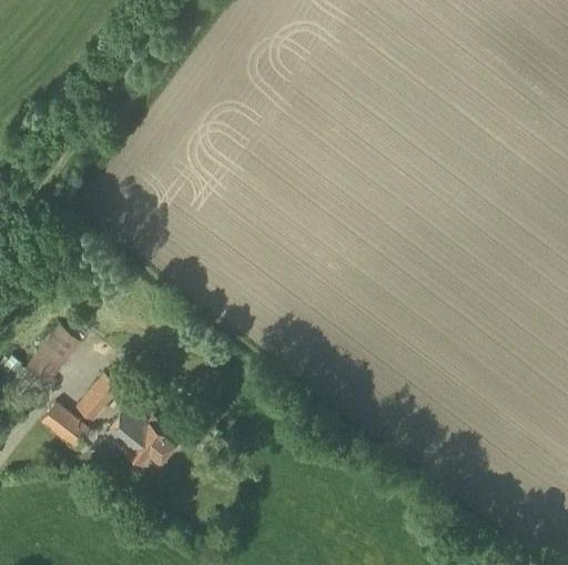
[(48,385),(80,342),(58,324),(24,367),(48,385)]
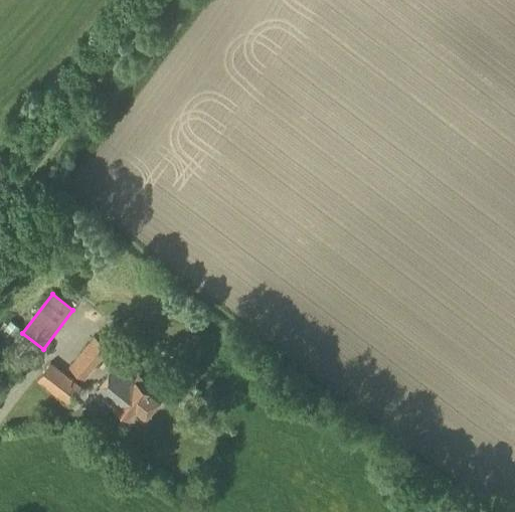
[(14,330),(9,326),(4,333),(9,336),(0,346),(0,347),(6,352),(12,345),(23,354),(32,344),(15,329),(14,330)]
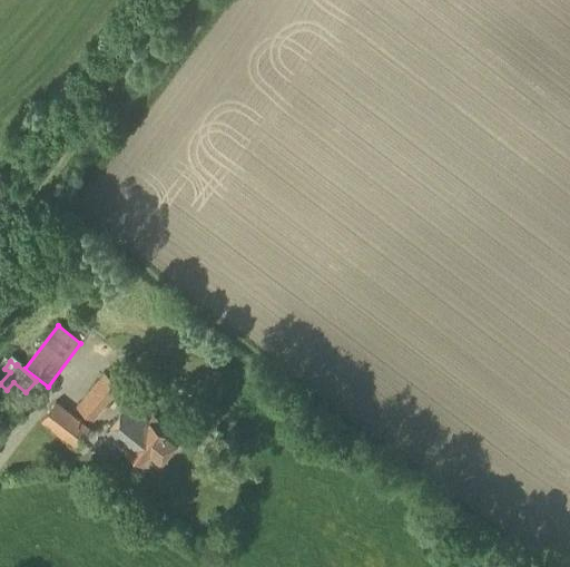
[(94,423),(123,388),(104,374),(75,409),(94,423)]
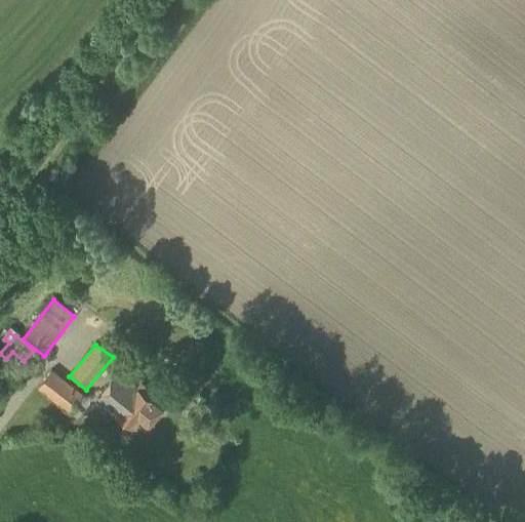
[(70,416),(84,397),(51,371),(37,390),(70,416)]
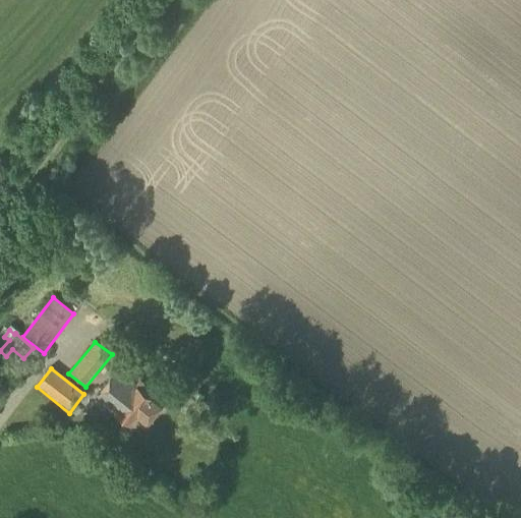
[(129,426),(135,419),(147,429),(162,409),(151,400),(116,372),(95,399),(129,426)]
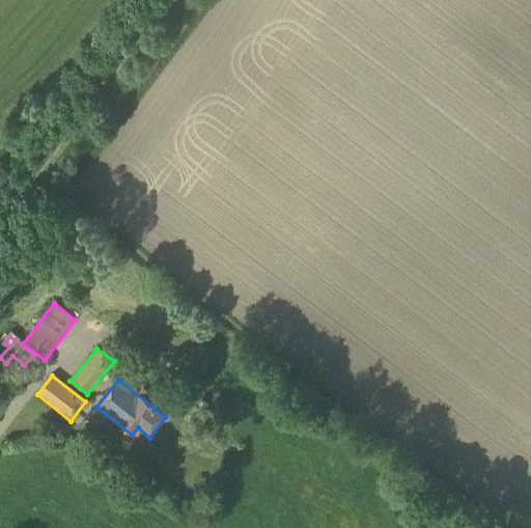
All buildings are outlined.
